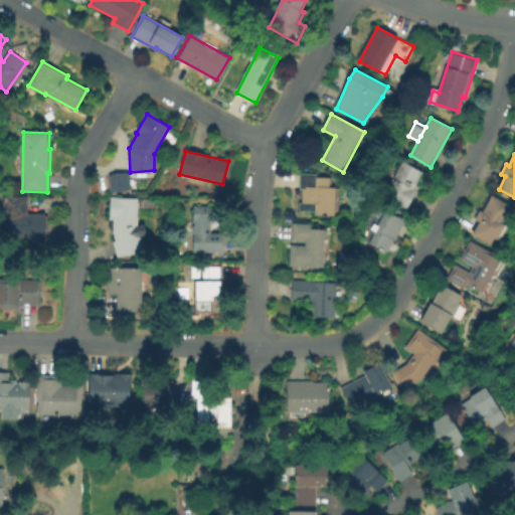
[(418,191),(407,210),(383,197),(403,161),(424,173),(415,189),(418,191)]
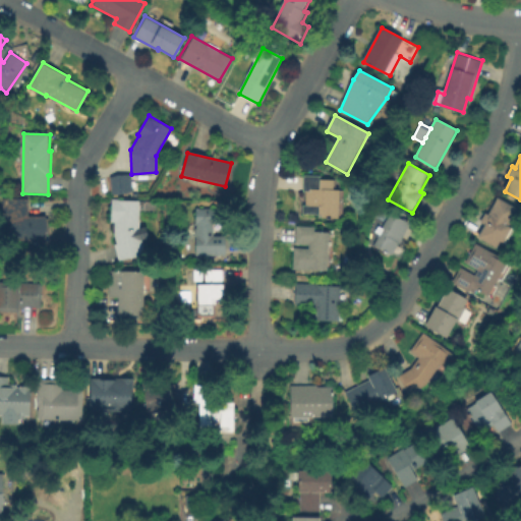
[(110,177),(131,175),(133,194),(112,196),(110,177)]
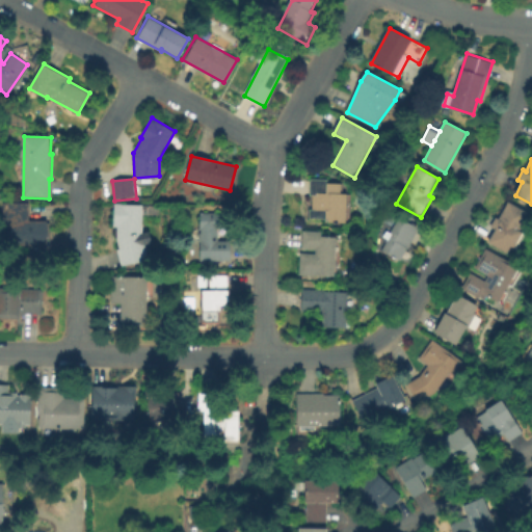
[(351,194),(350,223),(327,222),(327,220),(309,219),(310,211),(313,211),(313,196),(311,196),(311,180),(328,181),(328,183),(344,184),(343,194),(351,194)]
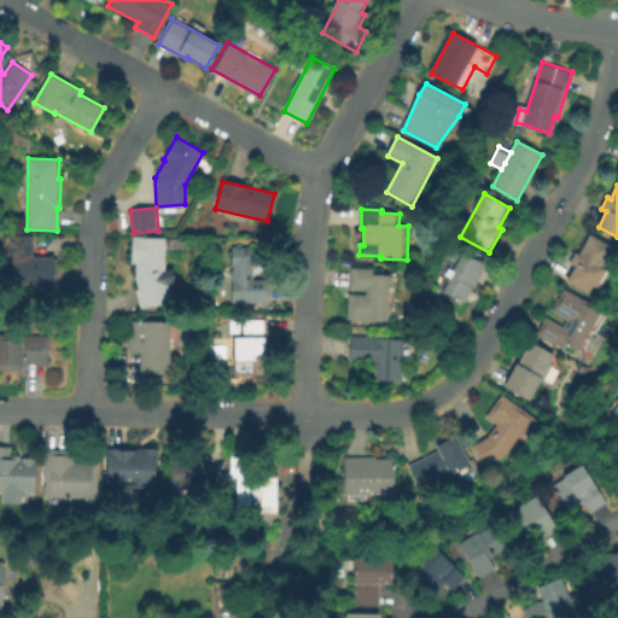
[(616,250),(604,269),(607,272),(598,289),(594,286),(589,296),(567,284),(576,268),(570,266),(577,254),(581,255),(590,235),(616,250)]
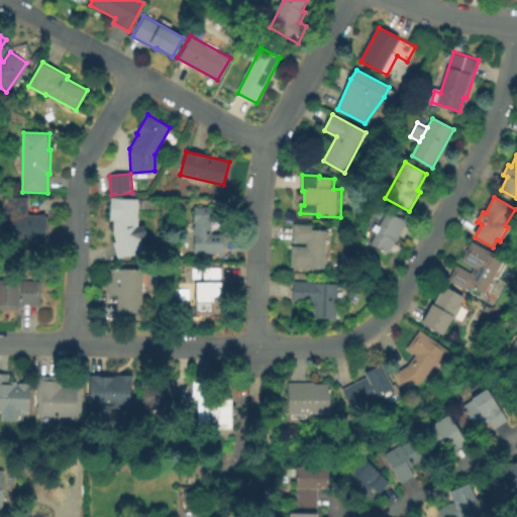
[(46,215),(47,238),(12,239),(11,221),(5,221),(4,198),(29,198),(29,215),(46,215)]
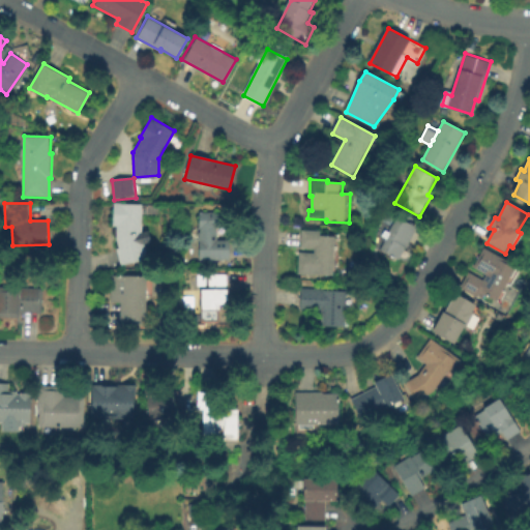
[(142,205),(141,234),(147,260),(120,266),(117,249),(119,249),(117,240),(117,228),(113,228),(114,204),(142,205)]
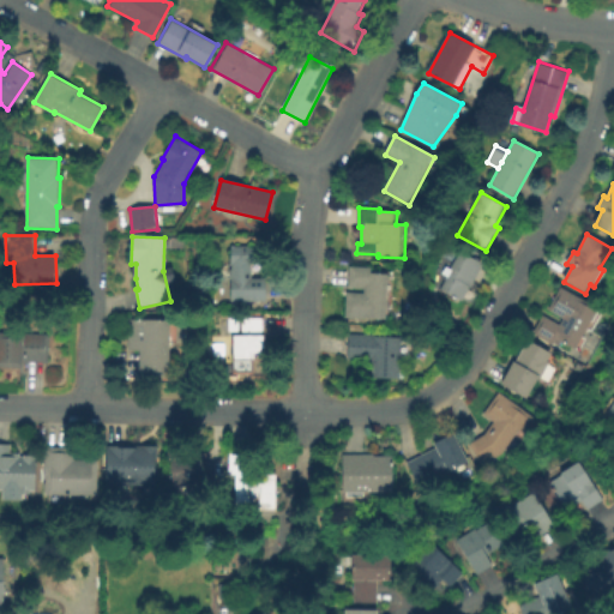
[(265,247),(265,265),(253,265),(253,277),(266,277),(266,301),(232,301),(232,247),(265,247)]
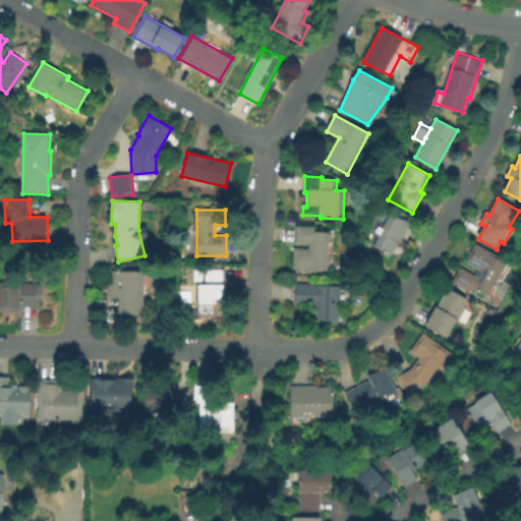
[(410,223),(393,254),(373,244),(392,212),(410,223)]
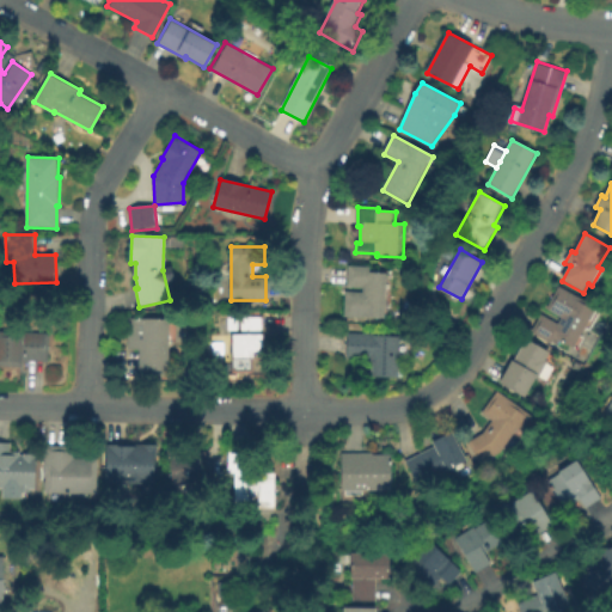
[(387,273),(387,287),(390,287),(390,299),(386,298),(385,319),(344,318),(346,294),(348,294),(349,267),(372,268),(372,271),(387,273)]
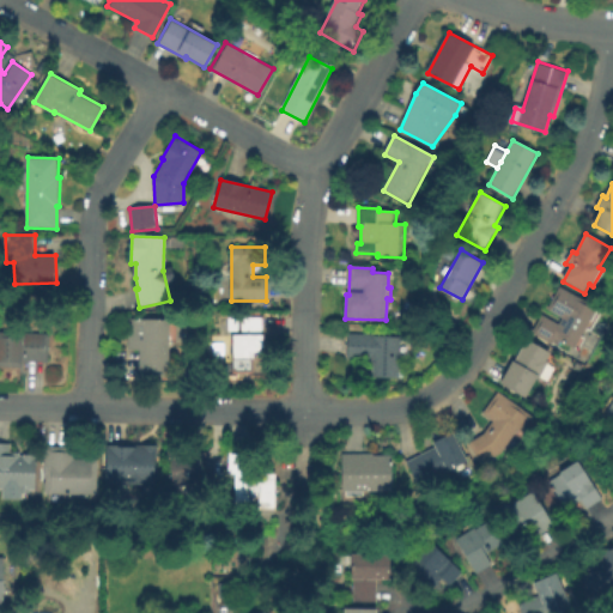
[(599,309),(576,350),(563,341),(559,347),(535,334),(545,316),(560,325),(564,319),(548,310),(562,289),(599,309)]
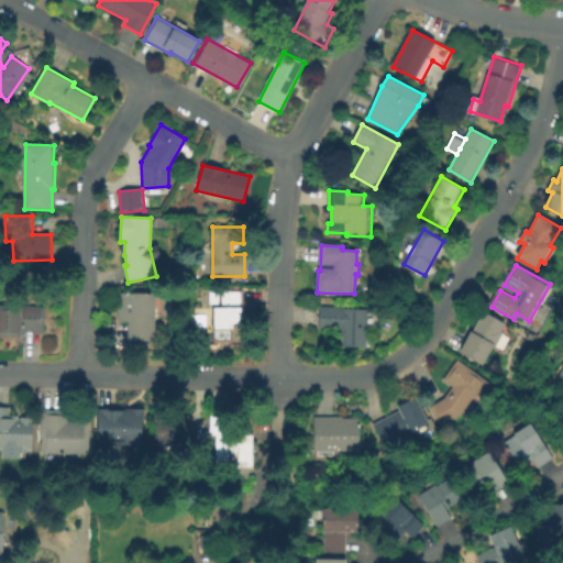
[(231,341),(214,341),(213,307),(222,307),(221,290),(241,290),(241,328),(231,329),(231,341)]
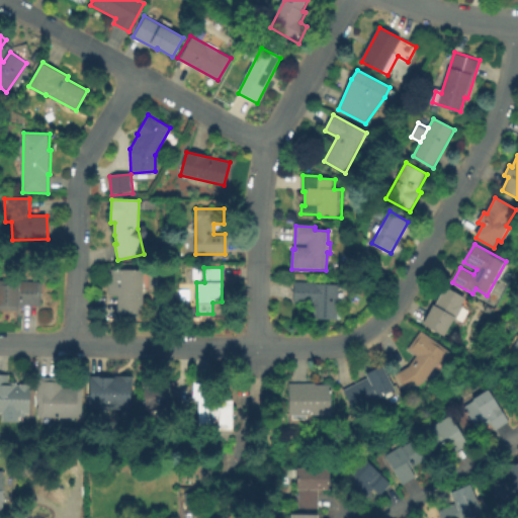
[(144,270),(144,314),(119,313),(119,295),(110,295),(111,269),(144,270)]
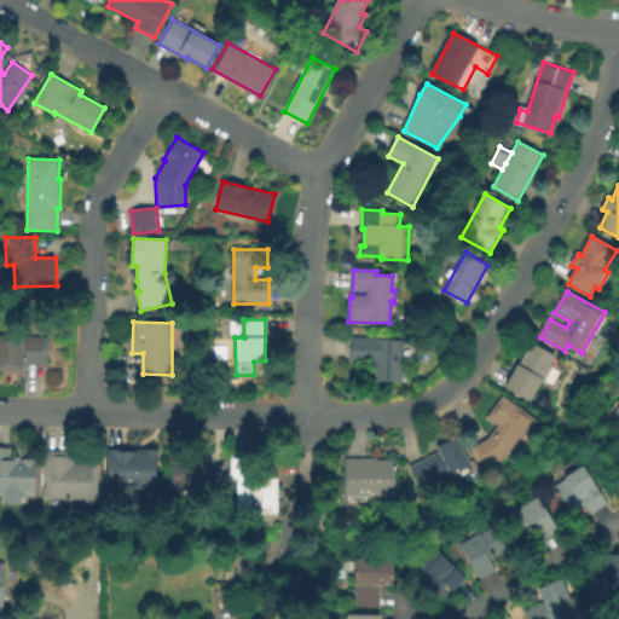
[(405,337),(403,380),(372,379),(372,360),(351,360),(352,335),(377,336),(377,337),(405,337)]
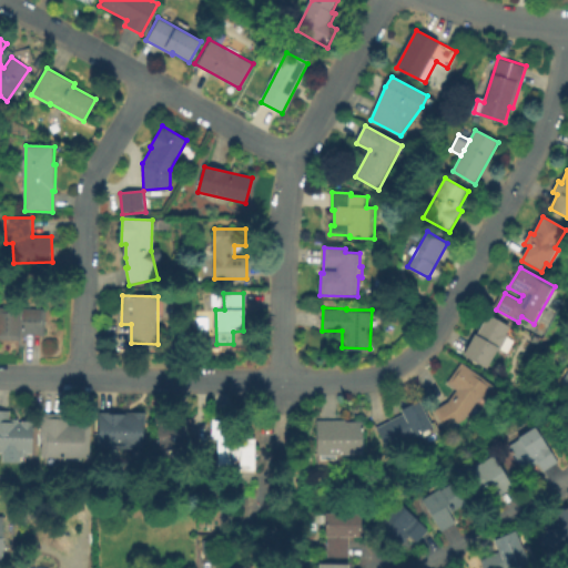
[(0,308),(47,310),(46,335),(28,334),(28,335),(22,335),(22,338),(0,337),(0,308)]
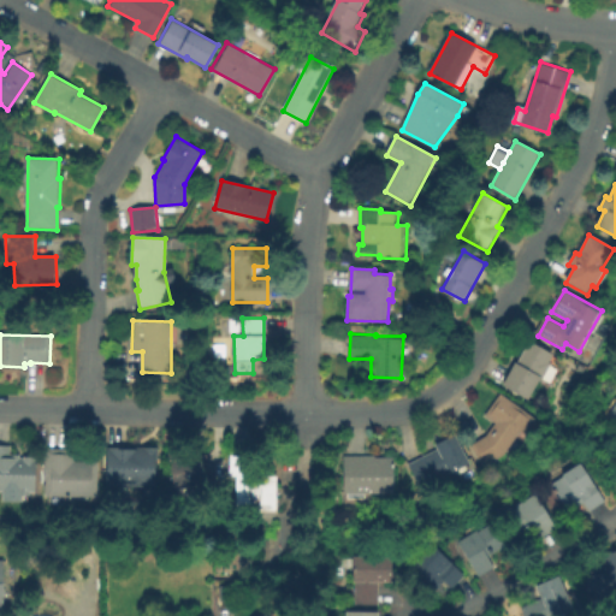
[(556,356),(551,365),(555,366),(545,383),(542,380),(531,402),(504,388),(517,363),(520,365),(532,343),(556,356)]
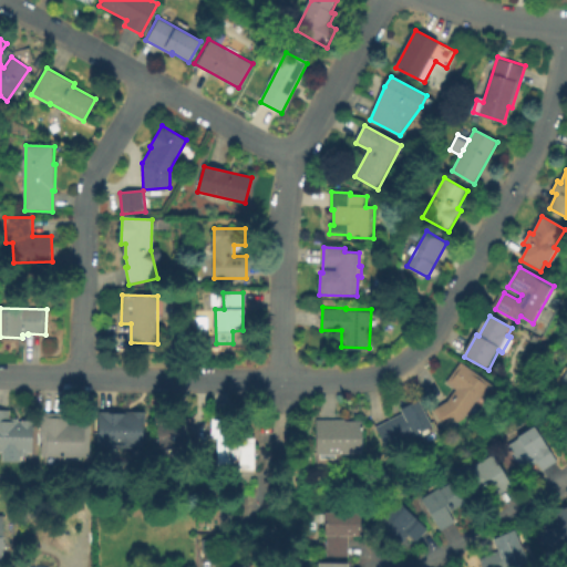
[(496,388),(486,401),(482,398),(466,419),(447,431),(435,410),(450,402),(457,390),(447,382),(462,362),(495,385),(494,387),(496,388)]
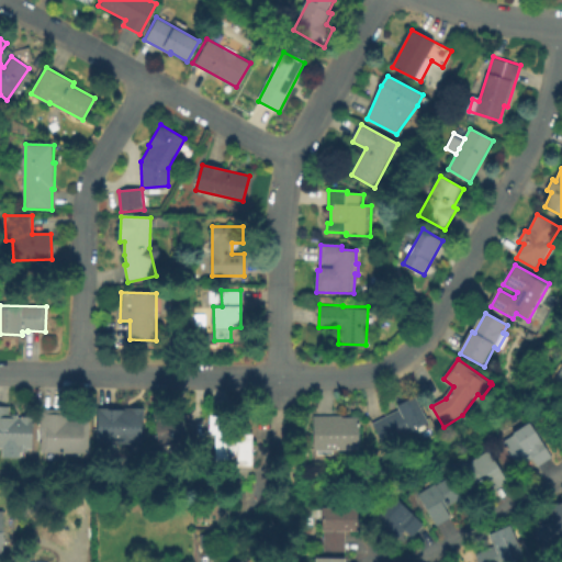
[(561,360),(560,364),(558,363),(550,374),(561,382),(561,360)]
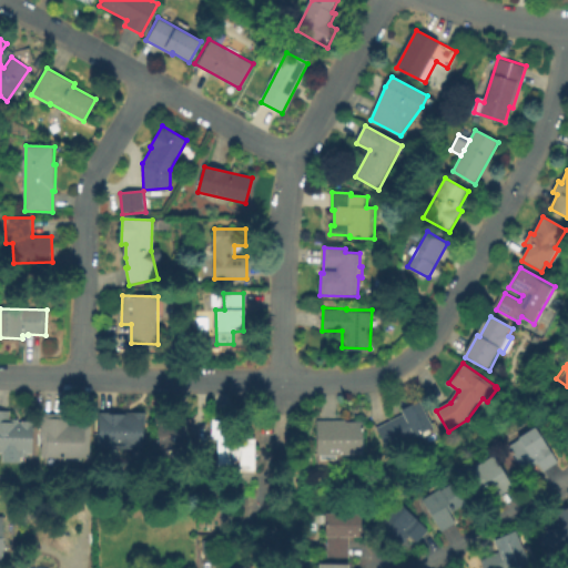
[(416,437),(389,450),(378,427),(403,415),(401,411),(421,401),(434,427),(415,436),(416,437)]
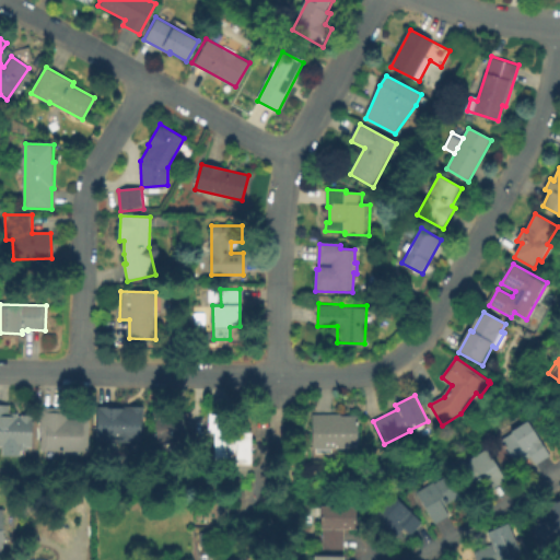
[(0,405),(11,405),(11,413),(19,413),(19,417),(34,416),(33,450),(0,447),(0,405)]
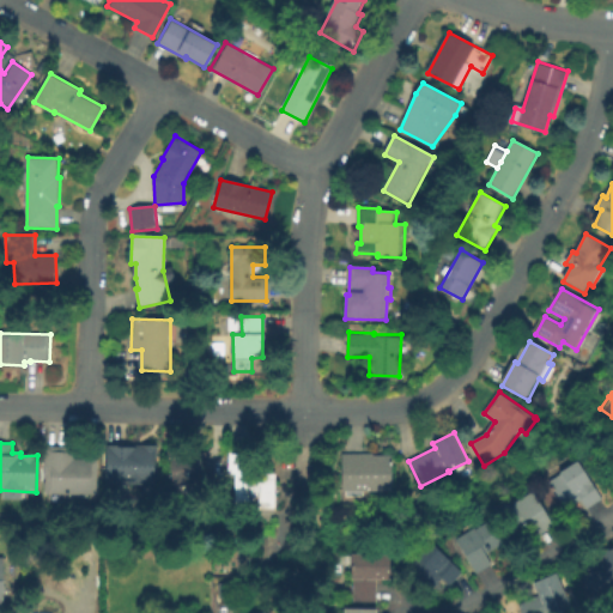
[(107,481),(107,443),(155,443),(155,483),(107,481)]
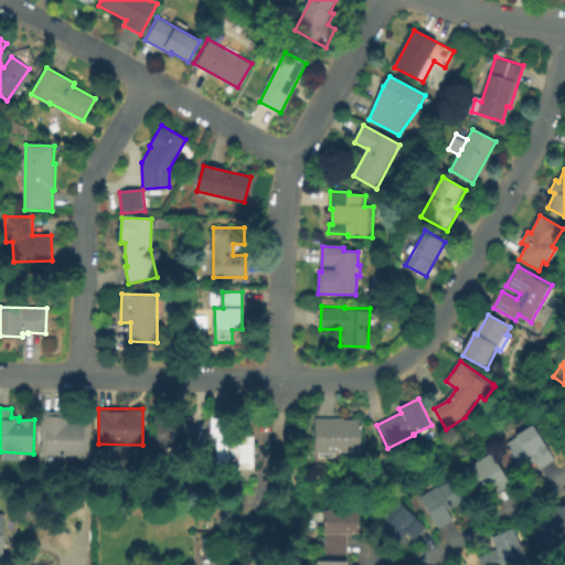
[(91,424),(89,456),(42,455),(42,441),(41,441),(42,412),(70,413),(70,423),(91,424)]
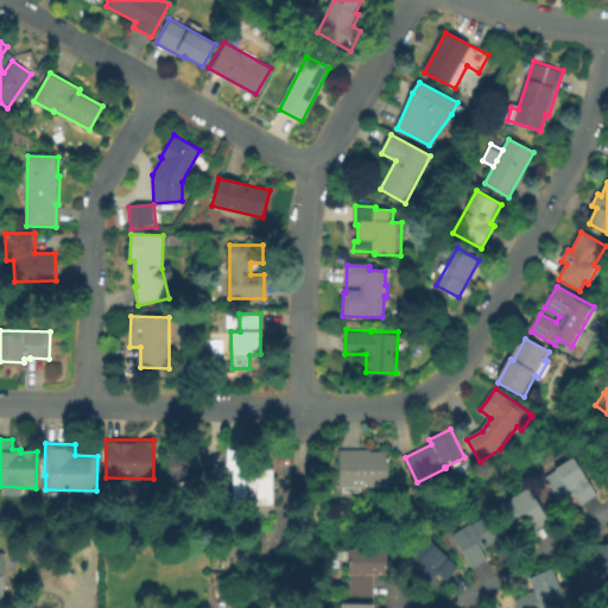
[(176,445),(178,454),(204,448),(211,474),(173,482),(165,448),(176,445)]
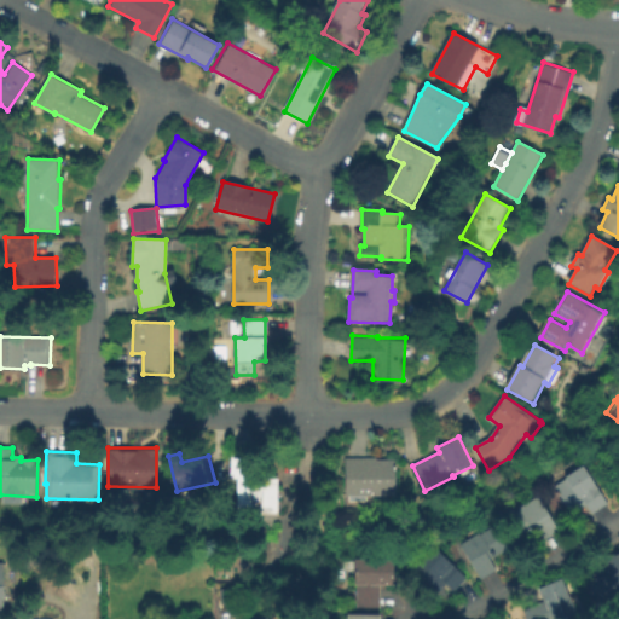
[(278,478),(278,513),(262,513),(262,502),(253,502),(253,513),(238,513),(238,479),(231,479),(231,457),(264,458),(264,478),(278,478)]
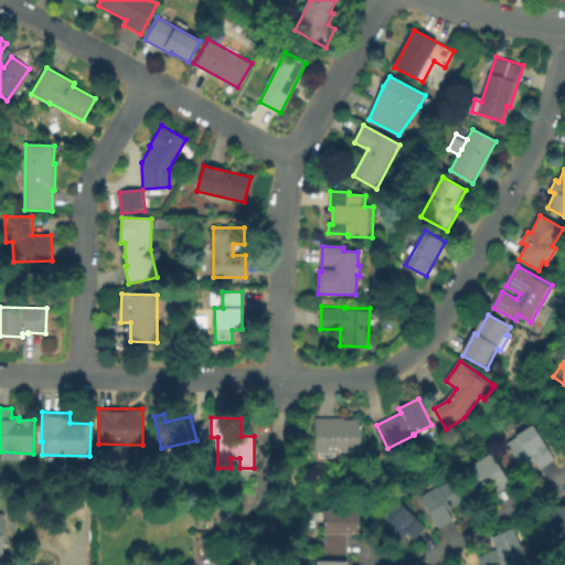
[(361,419),(362,452),(317,452),(317,418),(344,418),(344,419),(361,419)]
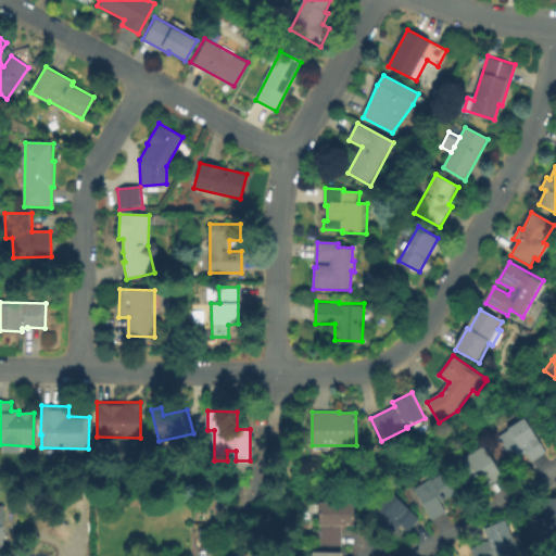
[(545,453),(531,462),(527,454),(514,463),(497,439),(508,432),(506,429),(523,418),(545,453)]
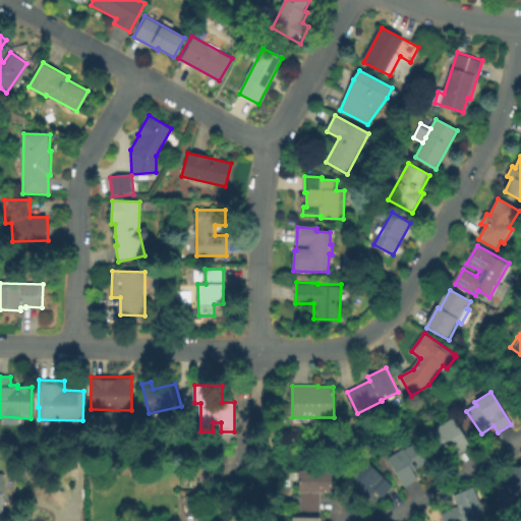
[(454,416),(472,446),(459,454),(453,446),(439,455),(426,435),(454,416)]
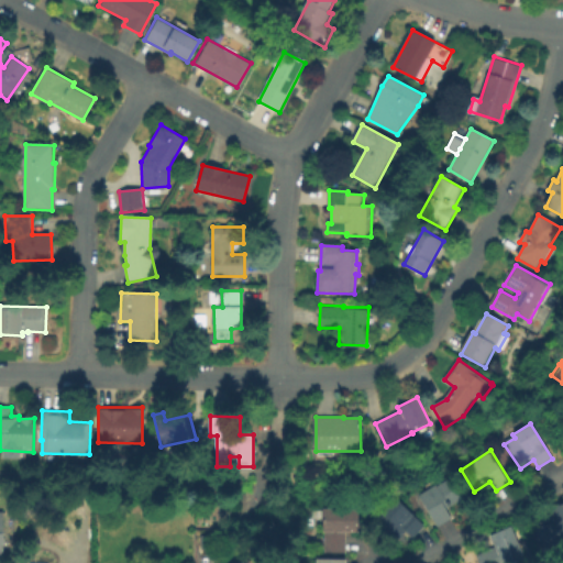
[(450,479),(463,500),(446,510),(452,519),(439,528),(419,496),(437,485),(438,486),(450,479)]
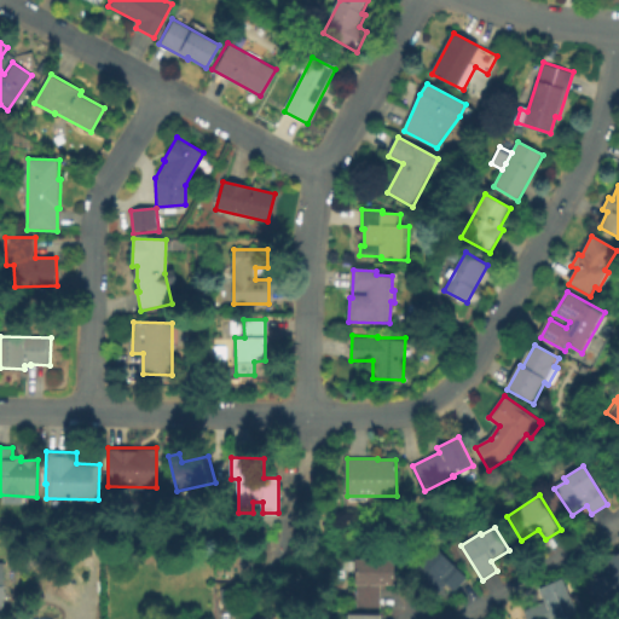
[(467,577),(453,590),(446,584),(434,596),(409,573),(420,562),(418,561),(434,545),(467,577)]
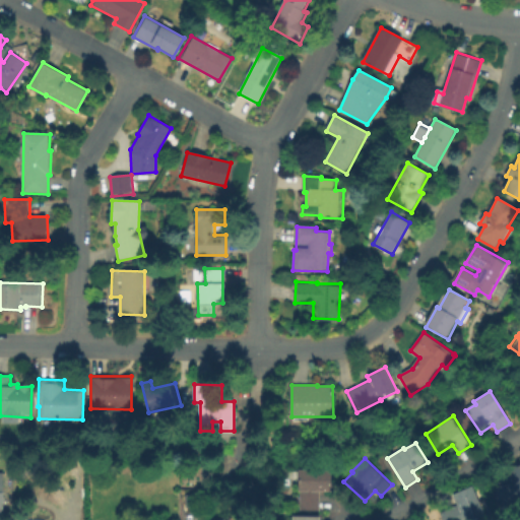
[(519,467),(519,504),(505,510),(498,490),(515,483),(511,470),(519,467)]
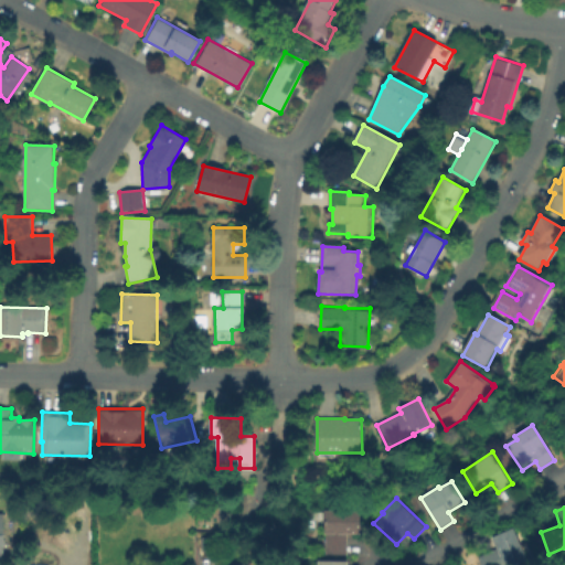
[(360,511),(360,534),(347,534),(347,555),(324,555),(324,534),(323,534),(324,510),(360,511)]
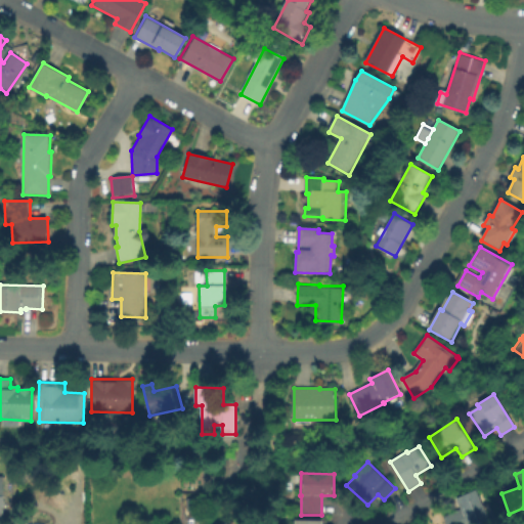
[(490,521),(484,523),(447,523),(444,517),(463,509),(457,498),(477,489),(490,521)]
